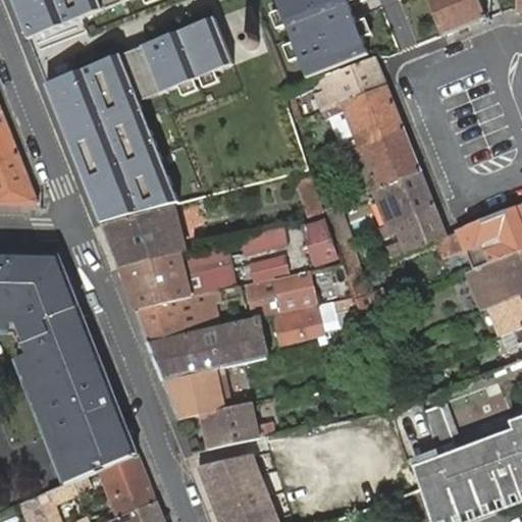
[(22,0),(23,3),(15,6),(24,30),(79,8),(83,19),(129,0),(22,0)]
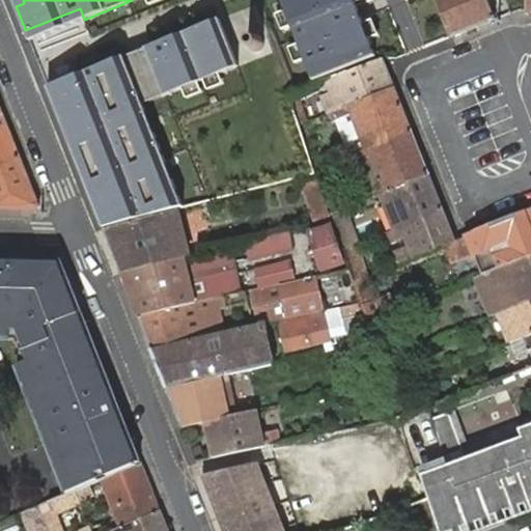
[(282,0),(314,80),(375,56),(361,19),(322,34),(315,19),(355,3),(353,0),(282,0)]
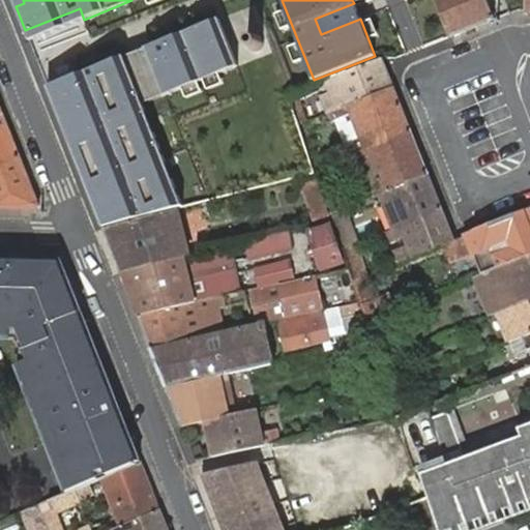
[(436,0),(450,37),(496,20),(487,0),(436,0)]
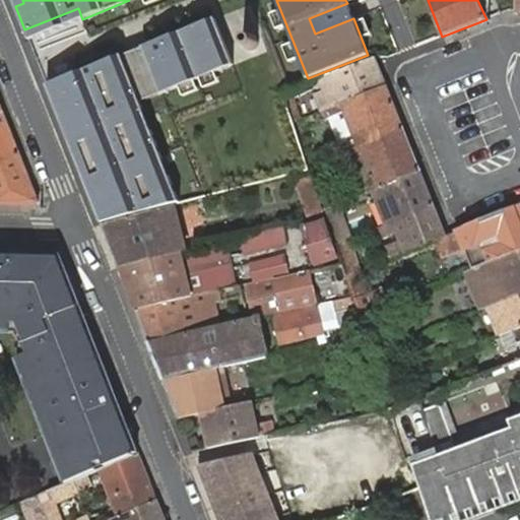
[(315,34),(353,18),(347,3),(309,18),(315,34)]
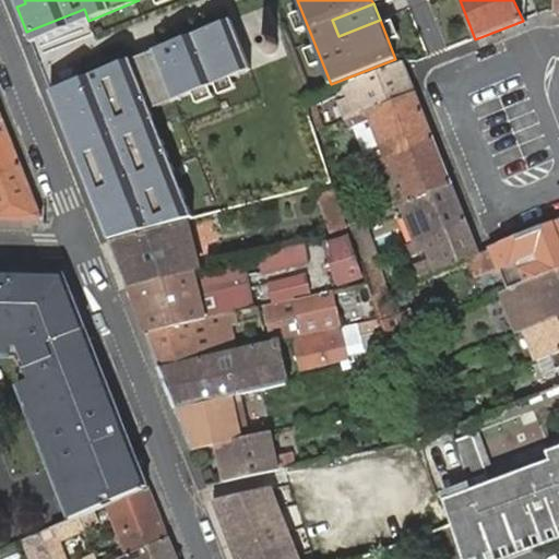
[(84,9),(26,32),(31,43),(88,21),(84,9)]
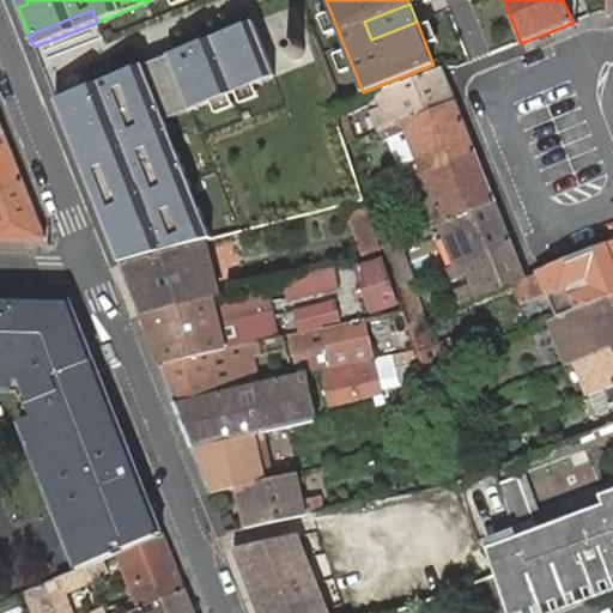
[(113,244),(121,263),(200,244),(211,241),(182,153),(173,157),(164,129),(174,126),(171,119),(164,103),(187,95),(193,110),(277,77),(254,20),(213,37),(219,54),(177,71),(171,54),(117,76),(122,89),(61,114),(72,143),(82,139),(99,183),(90,187),(104,222),(114,218),(122,241),(113,244)]
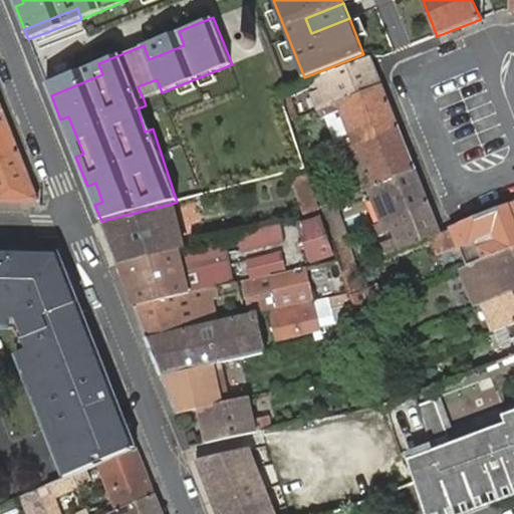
[(179,31),(144,45),(149,59),(184,45),(179,31)]
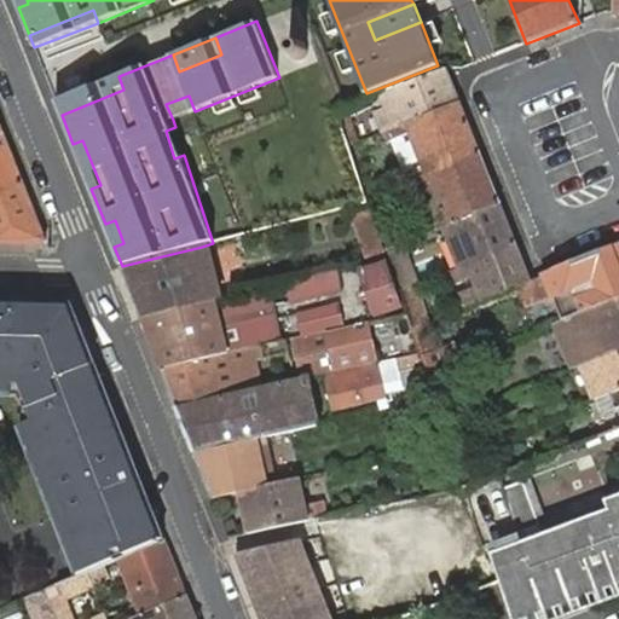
[(450,75),(446,68),(405,85),(405,86),(389,92),(395,106),(377,114),(385,132),(461,103),(450,75)]
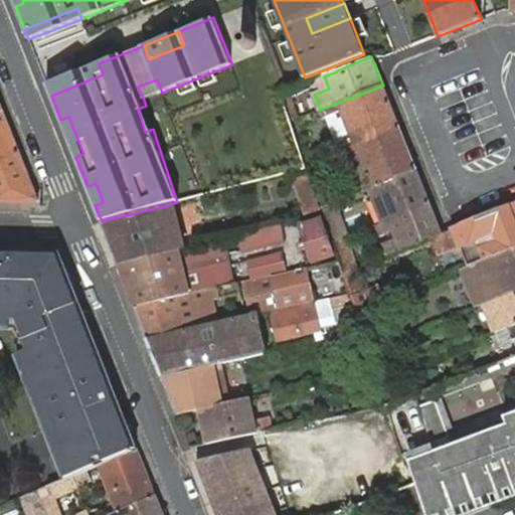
[(103,74),(99,63),(47,86),(51,96),(103,74)]
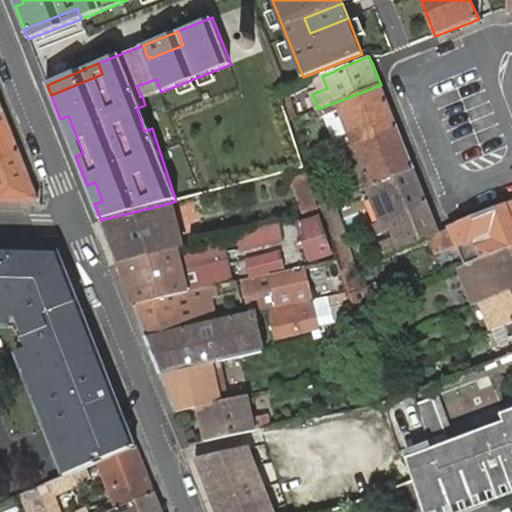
[(156,79),(137,86),(143,99),(161,92),(156,79)]
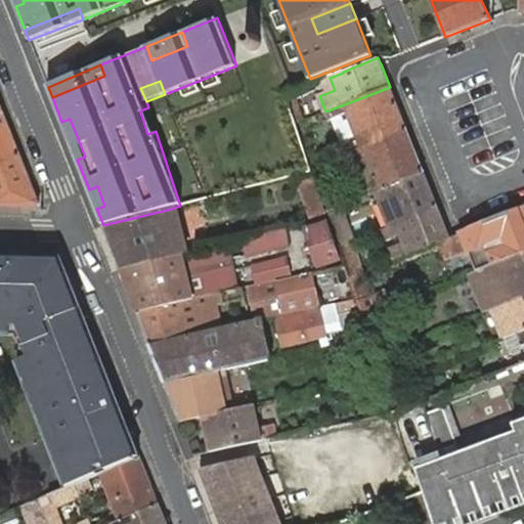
[(406,129),(390,87),(325,112),(329,120),(339,117),(349,112),(361,140),(351,144),(354,149),(406,129)]
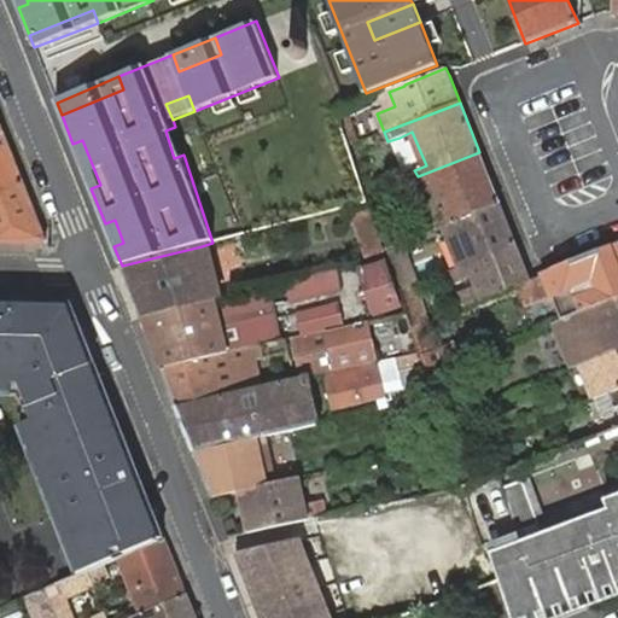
[(174,158),(184,155),(175,127),(165,130),(174,158)]
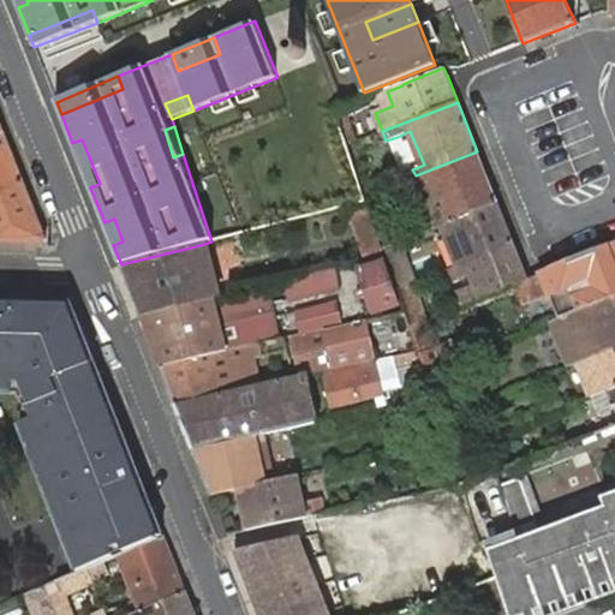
[(410,131),(398,137),(411,169),(412,169),(424,165),(410,131)]
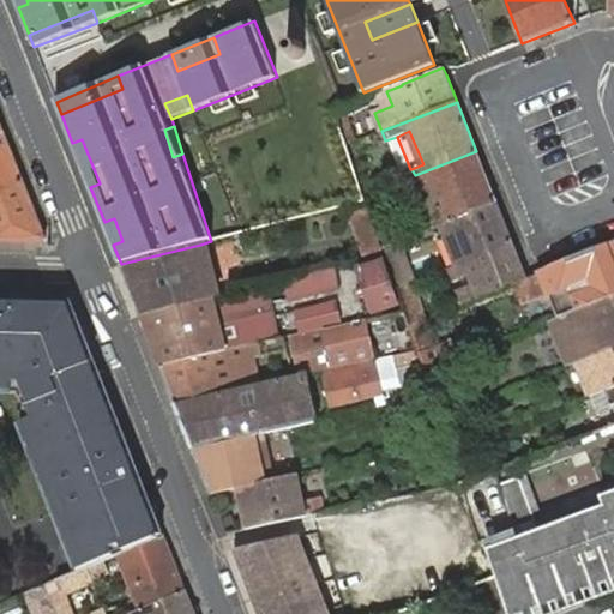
[(0,191),(24,182),(4,132),(0,133),(0,191)]
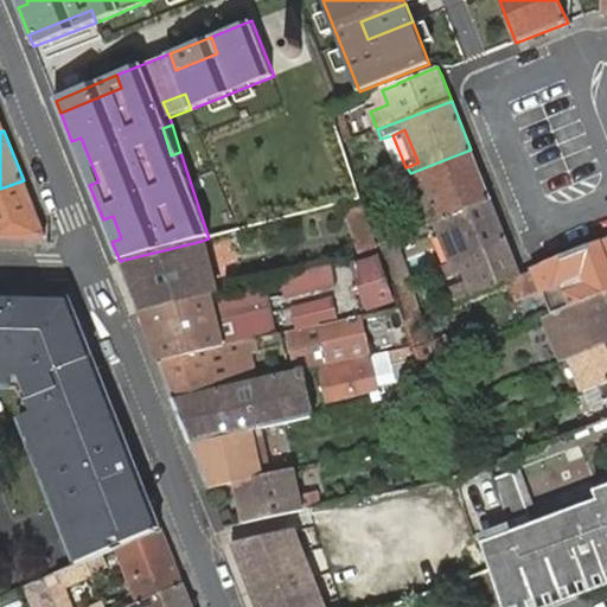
[(81,138),(71,141),(89,185),(98,181),(81,138)]
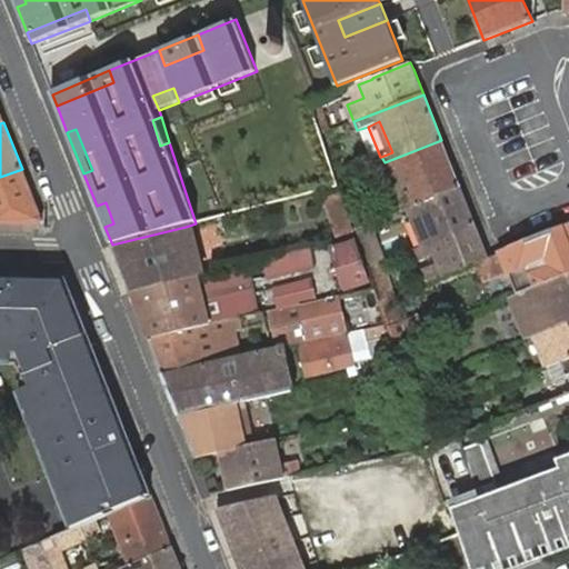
[(460,187),(441,140),(385,162),(387,170),(397,166),(409,198),(399,202),(402,209),(408,207),(460,187)]
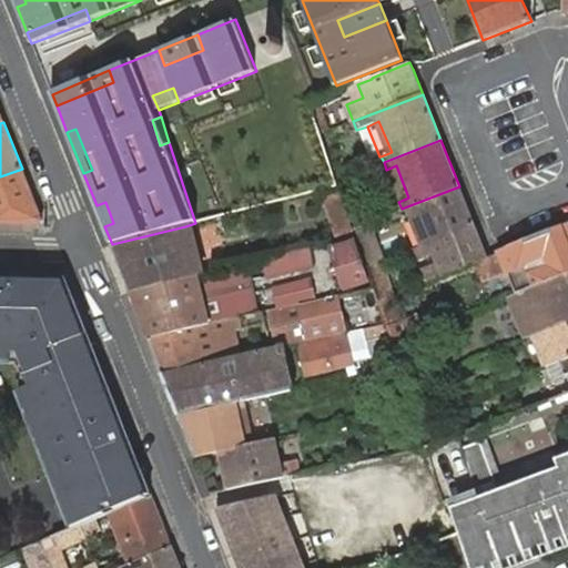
[(396,165),(386,170),(398,202),(408,198),(396,165)]
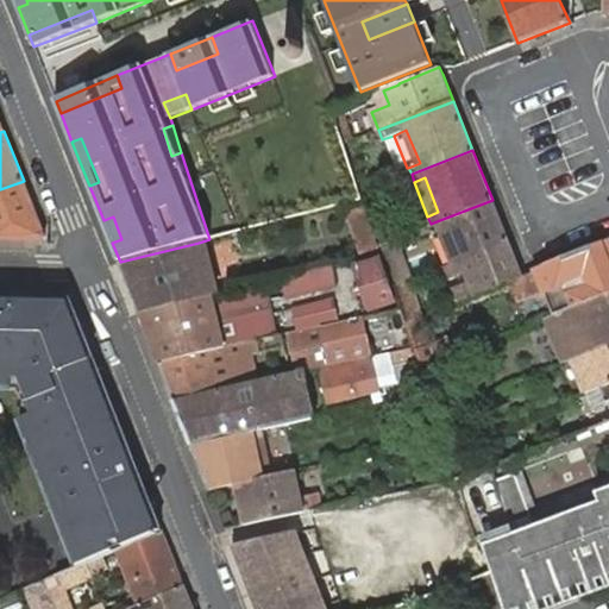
[(46,236),(24,181),(0,189),(0,236),(45,237),(46,236)]
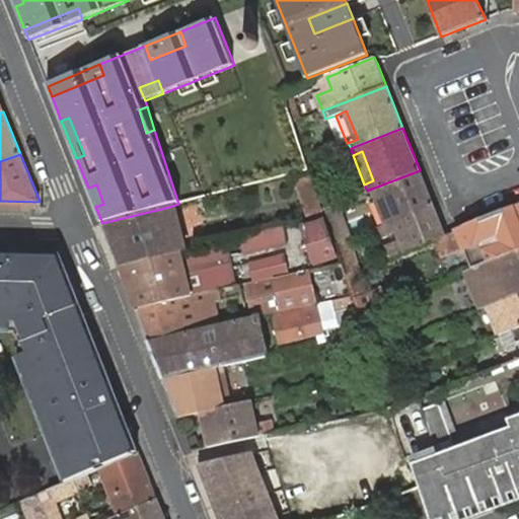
[(433,204),(420,170),(372,189),(378,204),(389,200),(394,214),(384,218),(386,223),(433,204)]
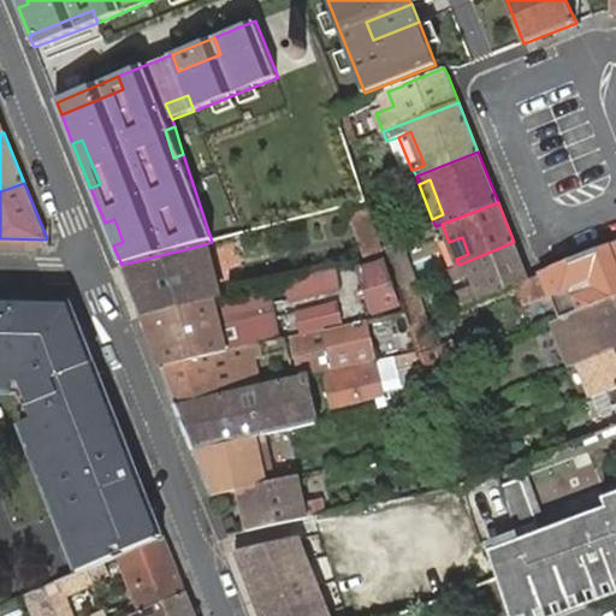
[(365,254),(384,247),(372,213),(351,220),(365,254)]
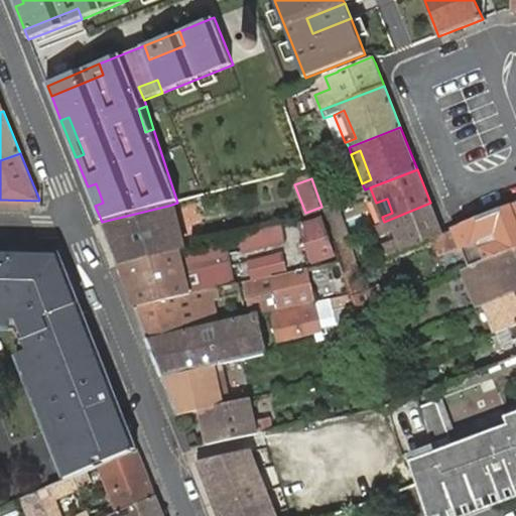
[(88,186),(95,206),(103,203),(96,183),(88,186)]
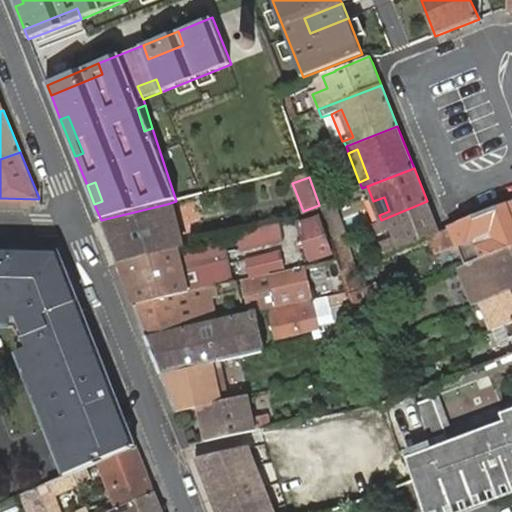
[(384,197),(373,201),(379,215),(389,211),(384,197)]
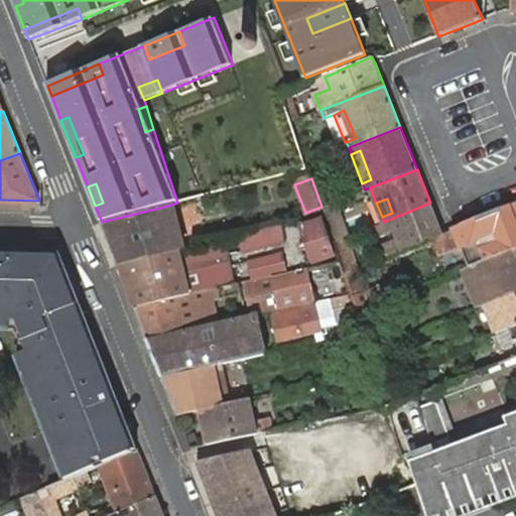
[(443,235),(430,203),(384,222),(374,227),(377,234),(394,227),(399,239),(381,246),(385,258),(433,239),(443,235)]
